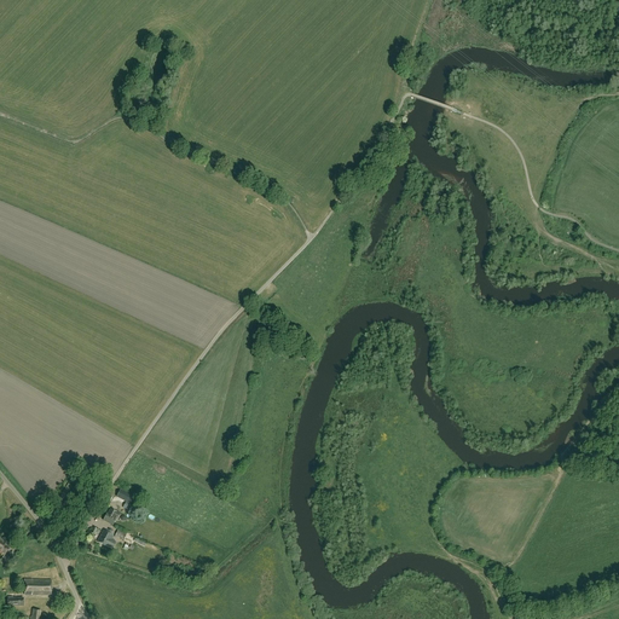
[(125,492),(121,499),(128,503),(132,497),(125,492)]
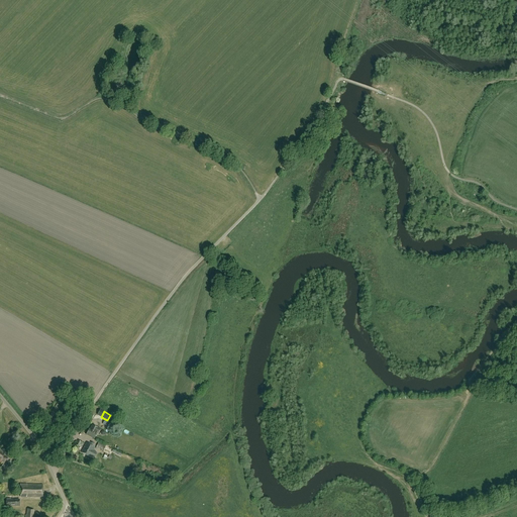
[(96,432),(98,428),(92,425),(90,429),(89,428),(86,434),(94,438),(97,432),(96,432)]
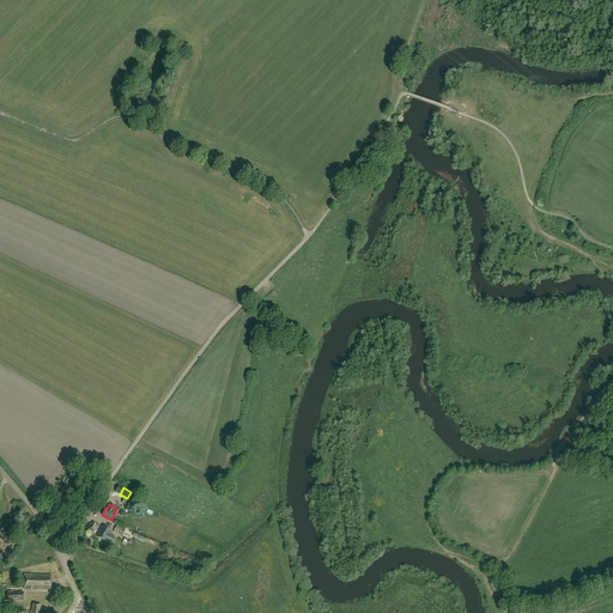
[(111,544),(115,536),(110,534),(113,529),(102,525),(96,536),(107,541),(111,544)]
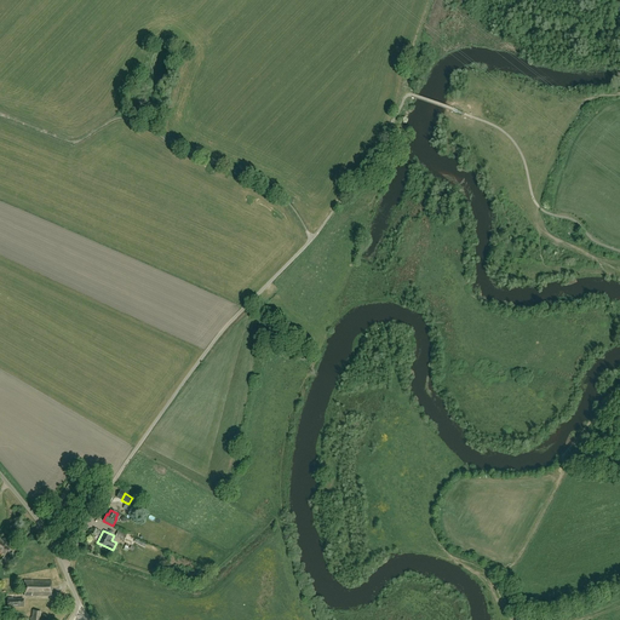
[(126,543),(127,539),(126,538),(127,534),(119,530),(115,535),(121,539),(121,540),(126,543)]
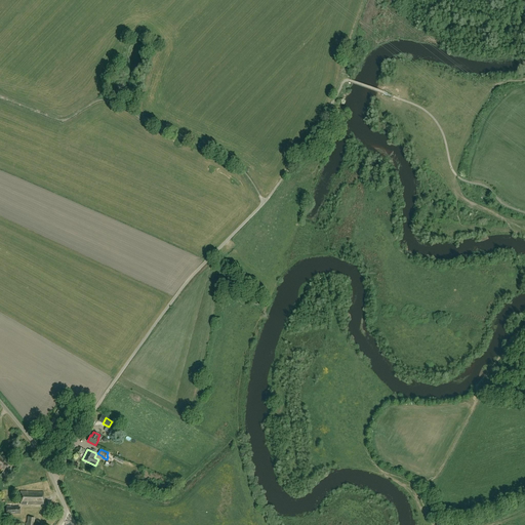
[(8,463),(0,457),(0,467),(4,470),(8,463)]
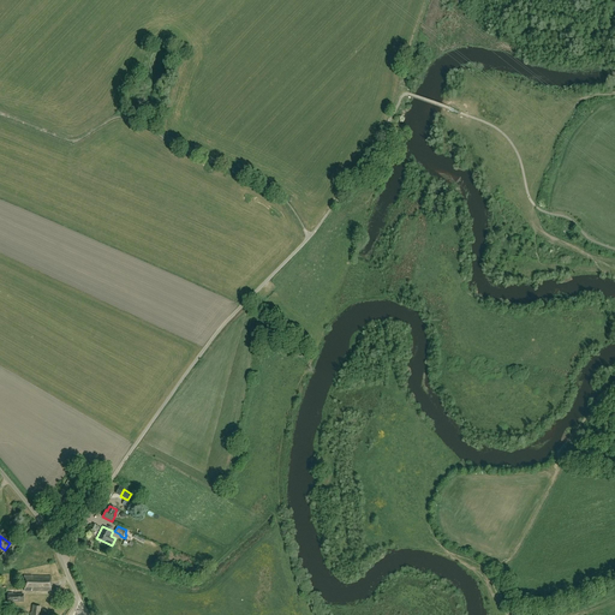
[(0,559),(6,565),(12,557),(4,551),(0,556),(0,559)]
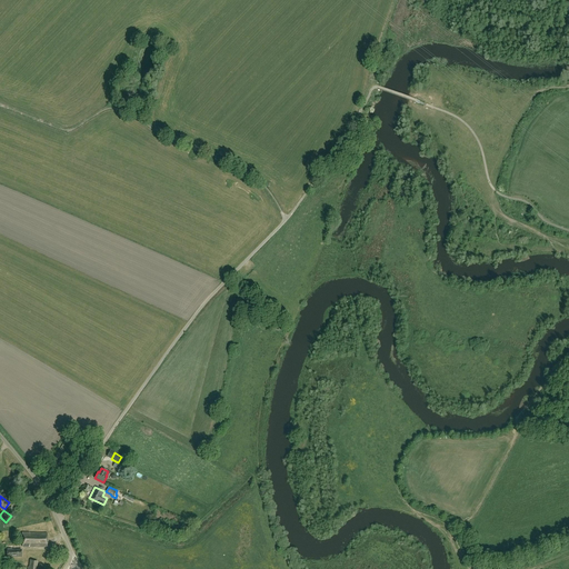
[(47,547),(47,532),(30,532),(22,532),(22,547),(29,547),(47,547)]
